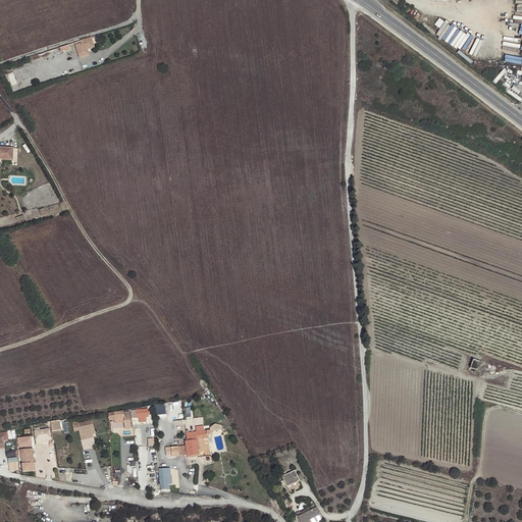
[(95,44),(93,37),(75,42),(81,57),(87,55),(85,47),(95,44)]
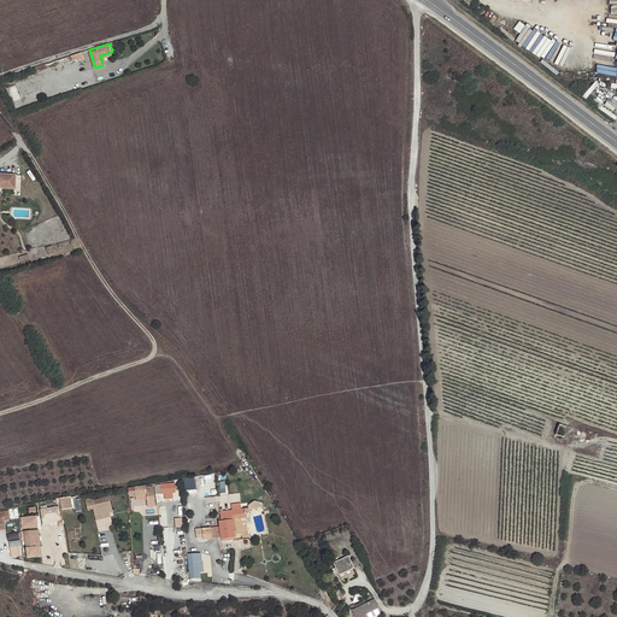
[(100,56),(103,65),(106,64),(105,58),(113,56),(112,52),(100,56)]
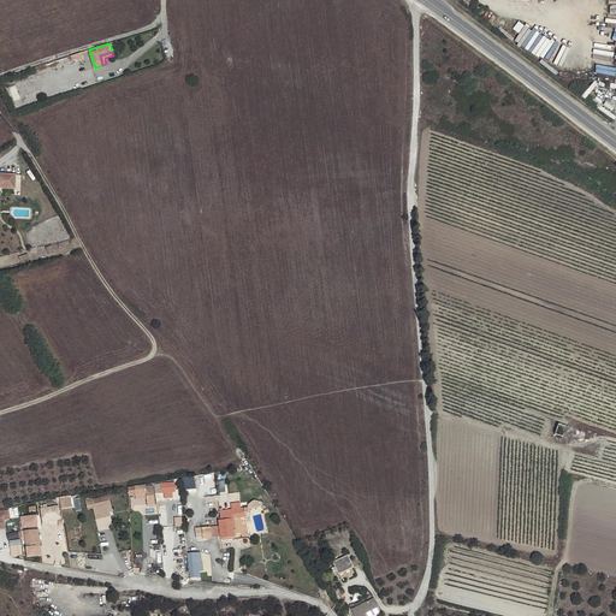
[(0,172),(0,187),(16,188),(16,175),(0,172)]
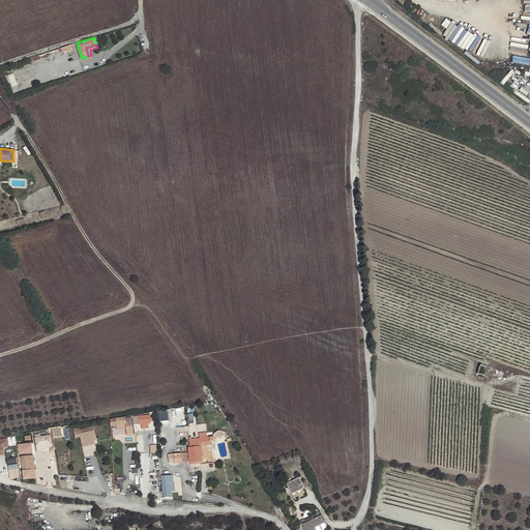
[(484,375),(487,366),(480,364),(477,374),(483,376),(484,375)]
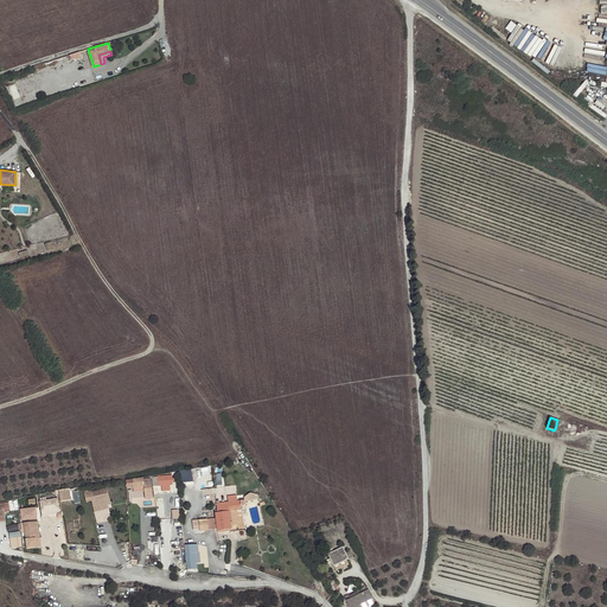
[(172,475),(157,477),(158,485),(161,485),(161,491),(170,490),(170,485),(173,484),(172,480),(172,478),(172,475)]
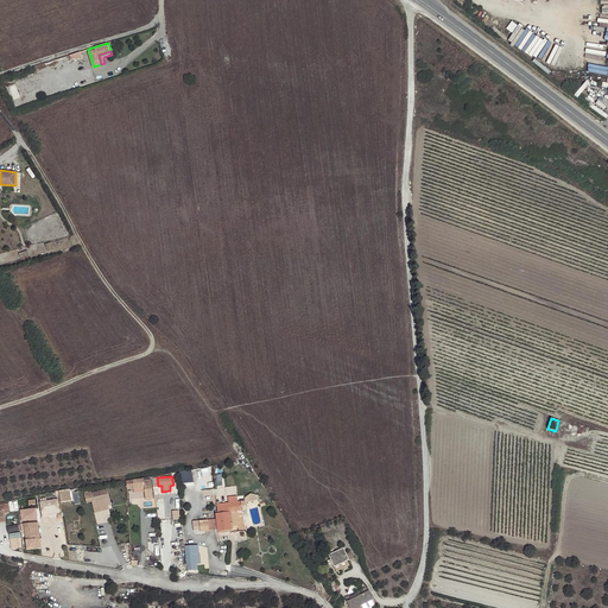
[(143,479),(126,481),(127,489),(133,489),(144,488),(144,492),(145,500),(152,499),(151,480),(143,480),(143,479)]
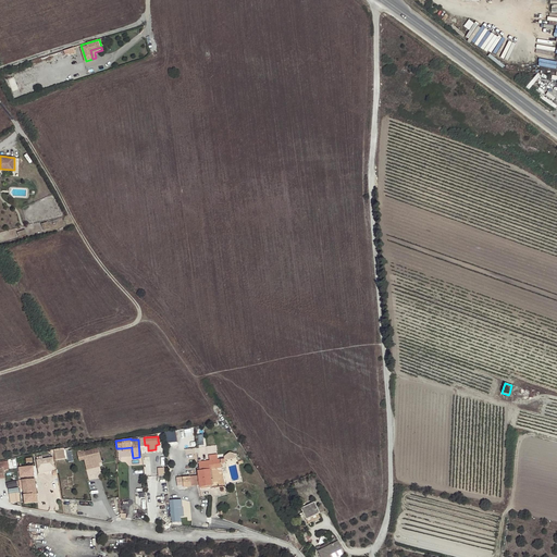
[(98,448),(77,454),(79,460),(84,459),(85,466),(99,462),(97,456),(100,455),(98,448)]
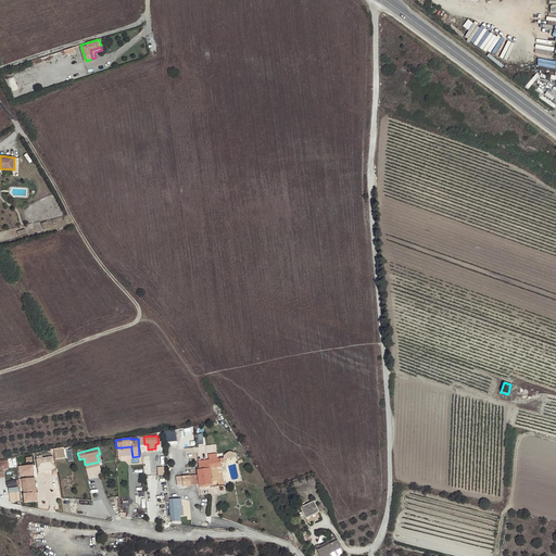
[(36,457),(37,470),(54,470),(53,456),(36,457)]
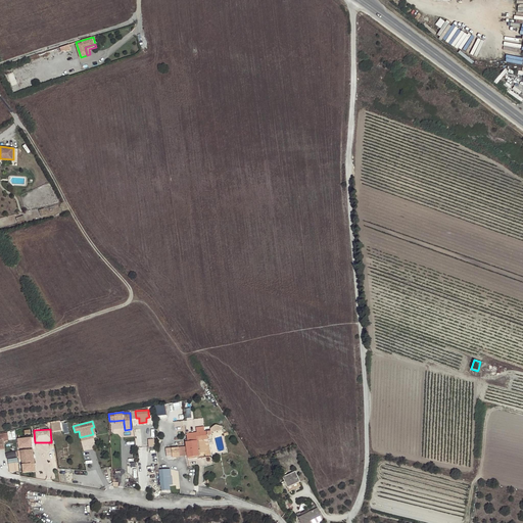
[(187,456),(187,458),(188,457),(194,457),(199,456),(197,440),(197,438),(202,438),(202,439),(207,439),(206,435),(210,435),(209,431),(204,432),(196,432),(191,433),(186,434),(187,441),(185,441),(186,446),(187,456)]
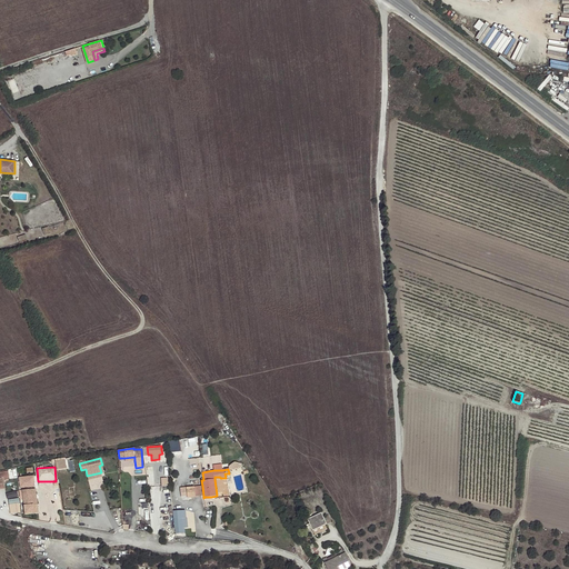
[(9,477),(8,471),(0,472),(0,485),(5,483),(3,480),(3,478),(9,477)]
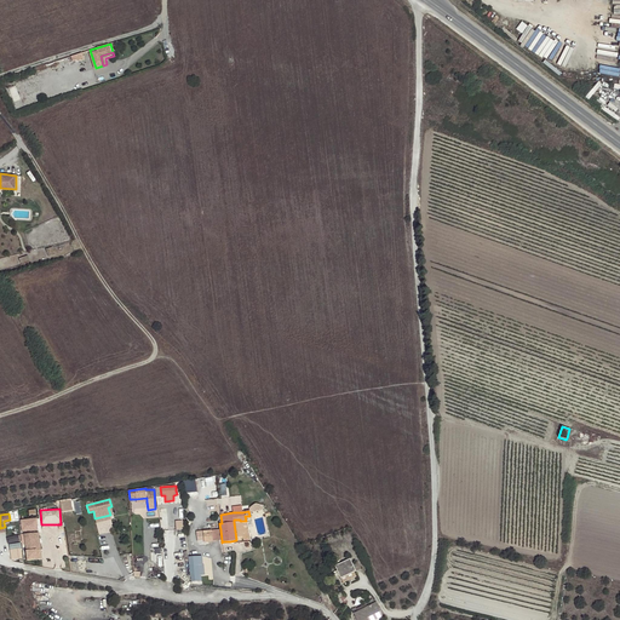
[(99,524),(101,533),(115,530),(113,518),(103,521),(104,524),(99,524)]
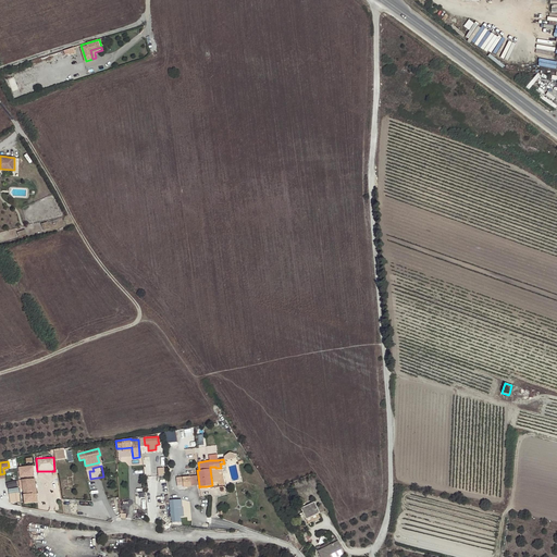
[(198,475),(182,477),(183,485),(183,486),(199,485),(198,475)]
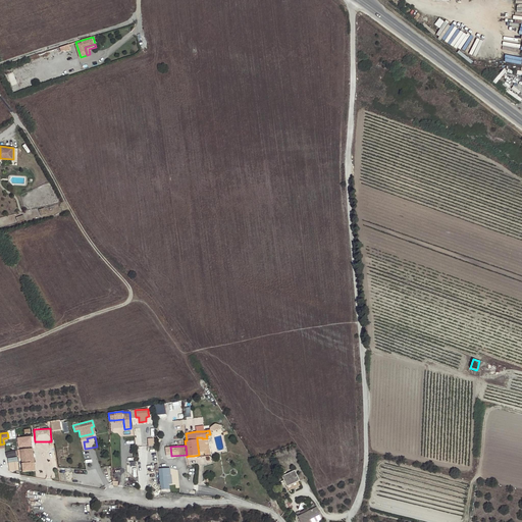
[(30,449),(20,450),(22,463),(31,463),(30,449)]
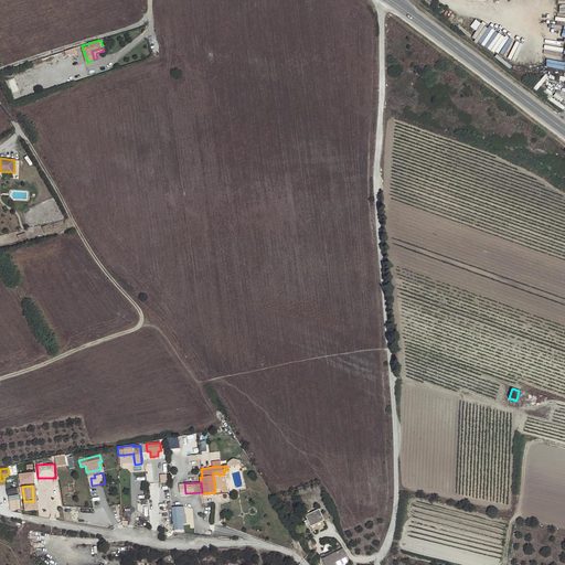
[(33,501),(24,501),(25,511),(34,510),(33,501)]
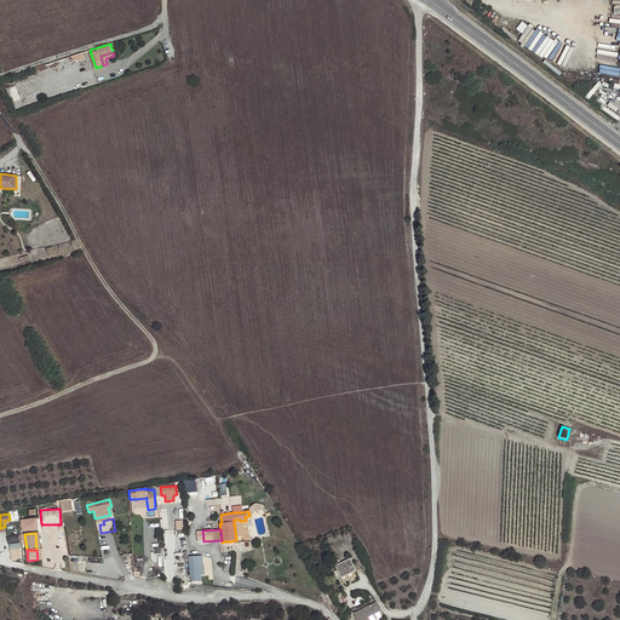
[(202,564),(201,556),(188,557),(190,577),(190,583),(196,581),(196,575),(197,575),(197,566),(202,564)]
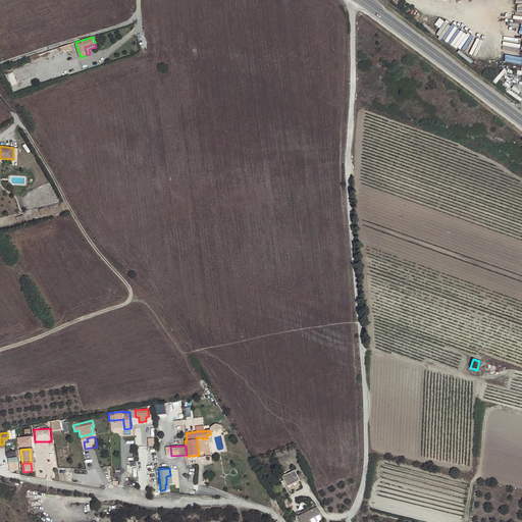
[(300,481),(295,470),(281,476),(289,490),(300,485),(298,481),(300,481)]
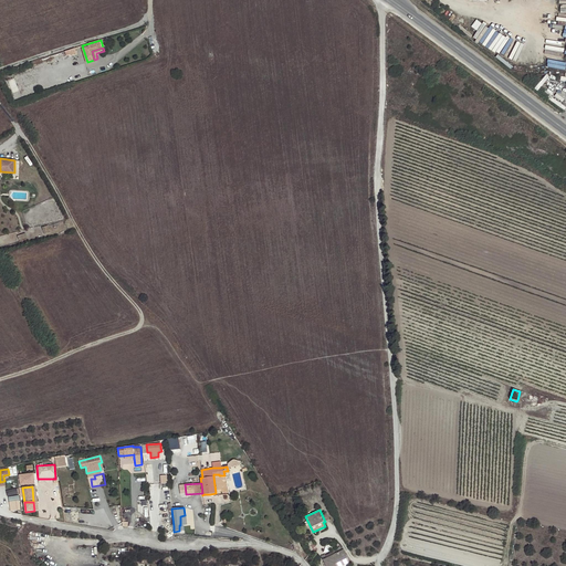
[(335,565),(335,564),(347,558),(343,547),(341,548),(342,551),(326,558),(325,554),(321,556),(325,565),(335,565)]
